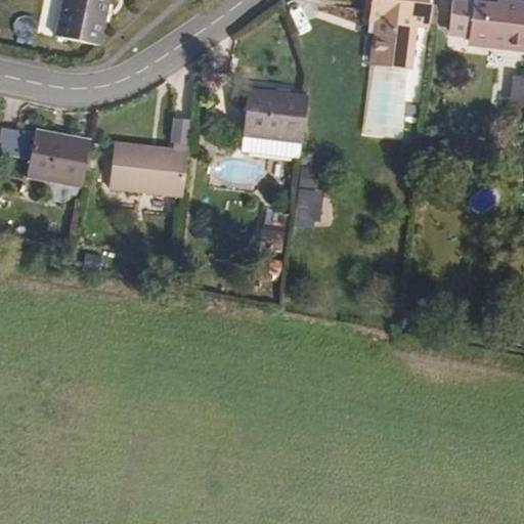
[(95,46),(103,0),(58,0),(50,40),(91,48),(95,46)]
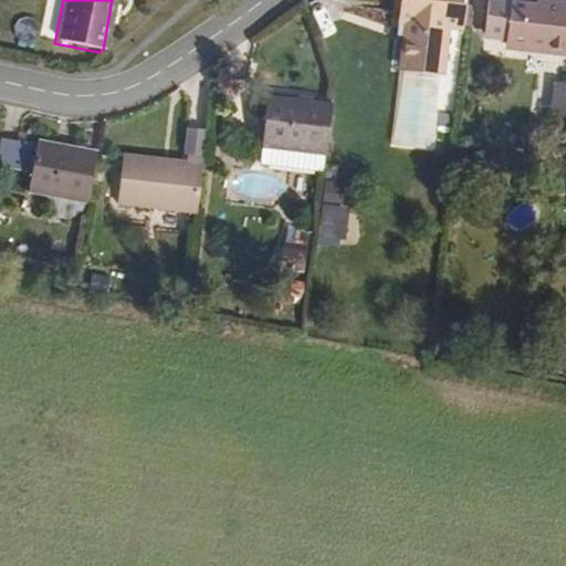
[(461,33),(464,0),(401,0),(399,24),(406,25),(405,37),(402,59),(447,64),(450,31),(461,33)]
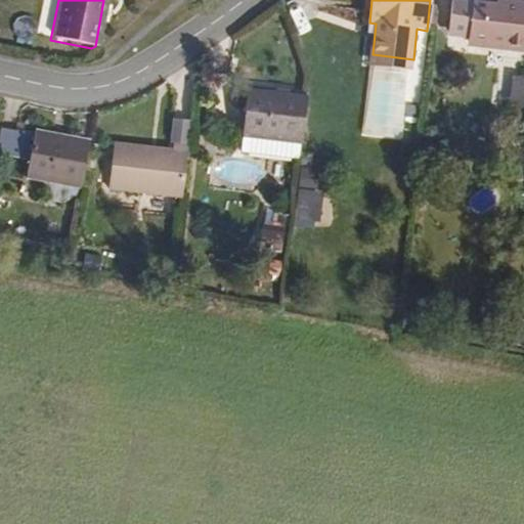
[(512,12),(514,2),(501,0),(499,0),(498,10),(512,12)]
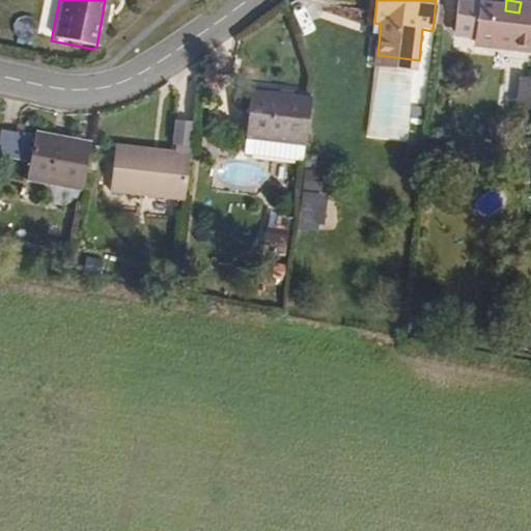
[(530,49),(530,2),(521,2),(519,12),(505,10),(506,7),(485,6),(481,42),(530,49)]
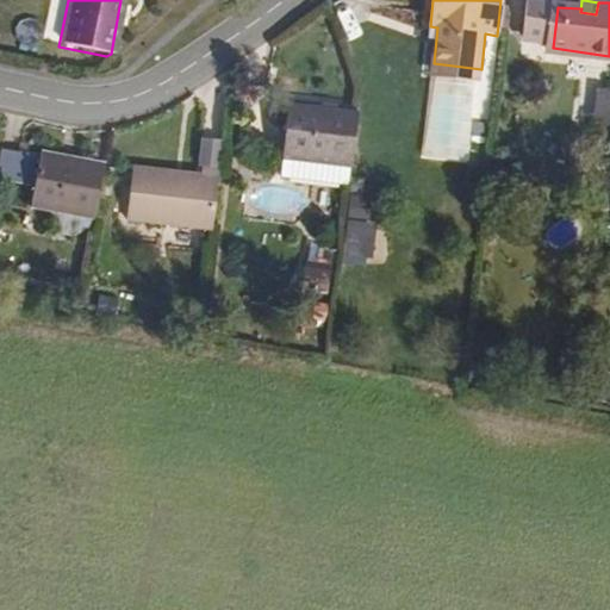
[(480,79),(481,69),(434,63),(433,73),(480,79)]
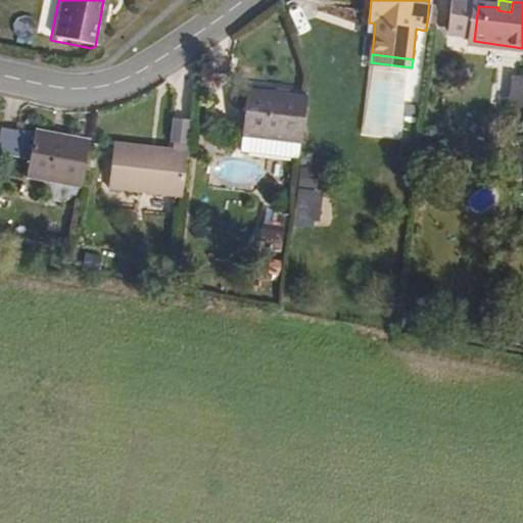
[(522,76),(522,67),(506,65),(502,94),(520,97),(522,76)]
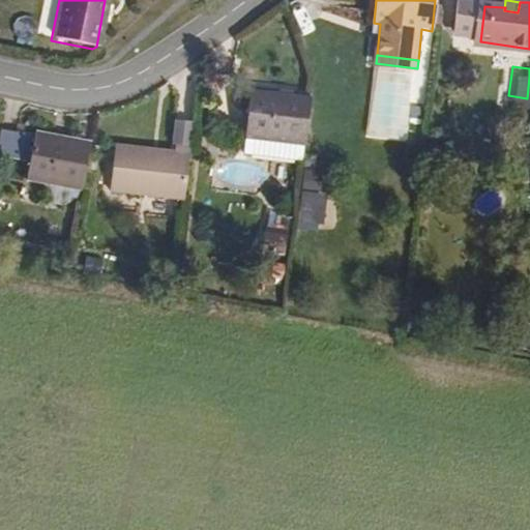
[(304,147),(310,104),(249,96),(244,140),(247,140),(304,147)]
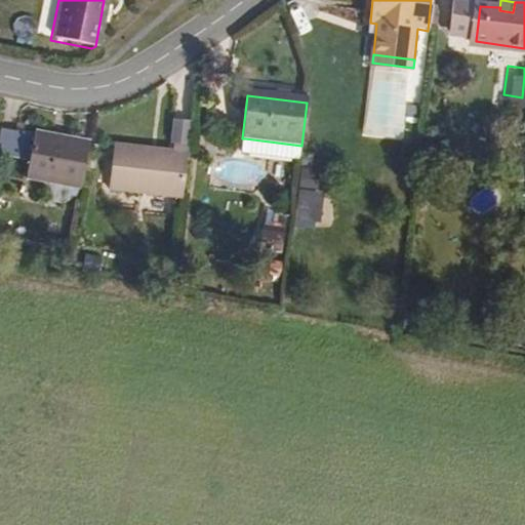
[(169,144),(171,144),(186,146),(189,120),(171,118),(169,144)]
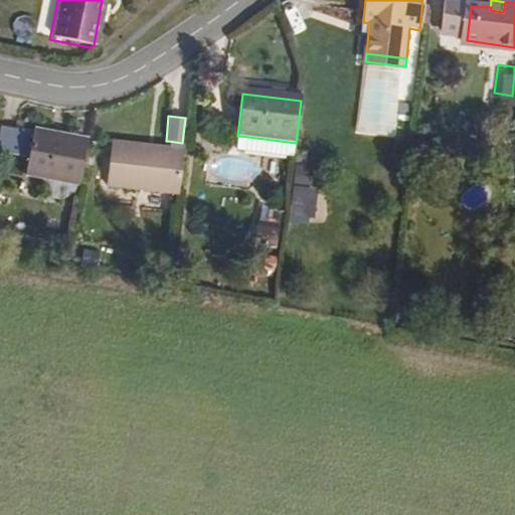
[(295,155),(296,143),(240,136),(238,147),(295,155)]
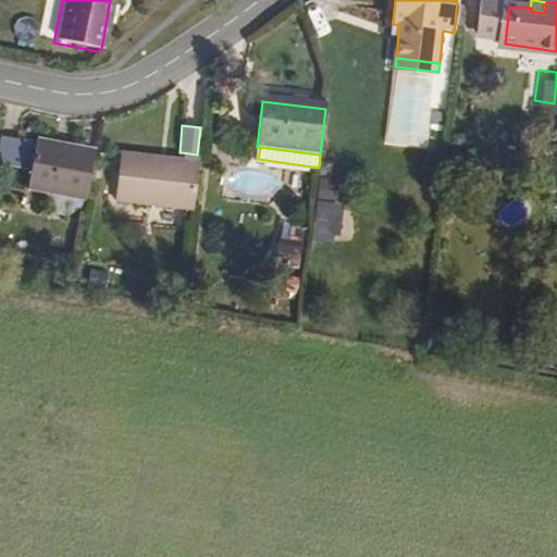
[(82,203),(89,160),(35,150),(26,193),(82,203)]
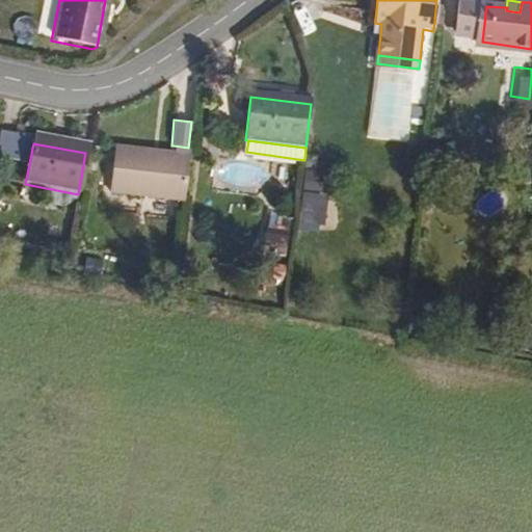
[(183,202),(188,148),(174,145),(171,156),(103,144),(98,190),(183,202)]
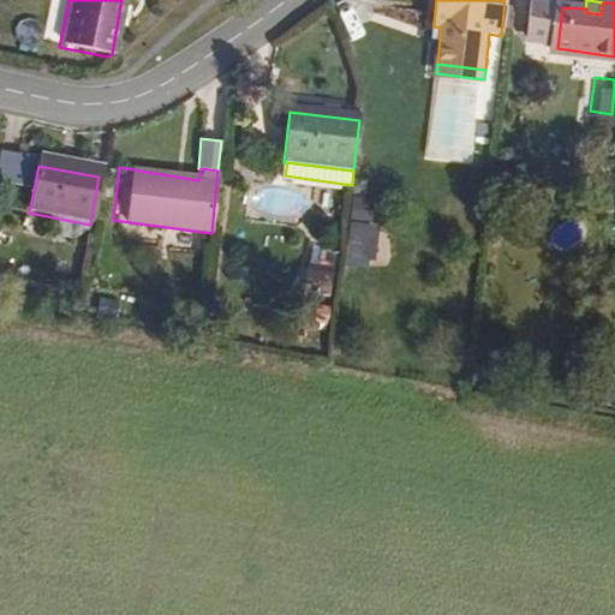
[(363,184),(353,183),(352,197),(362,199),(363,184)]
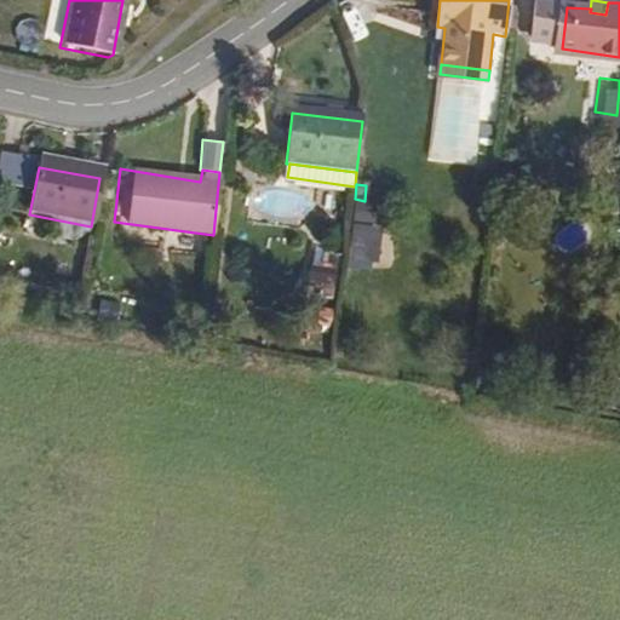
[(374,205),(354,202),(351,227),(371,229),(374,205)]
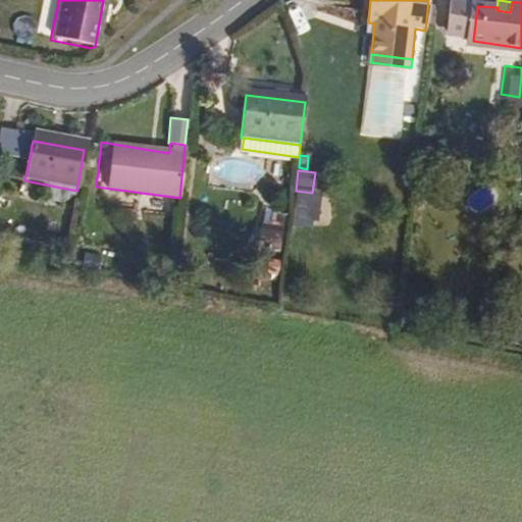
[(72,250),(69,266),(86,269),(89,253),(72,250)]
